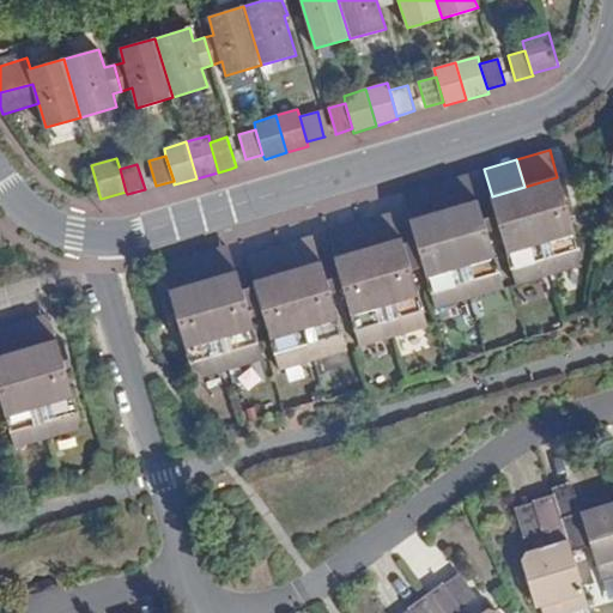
[(477,200),(468,174),(436,183),(444,210),(477,200)]
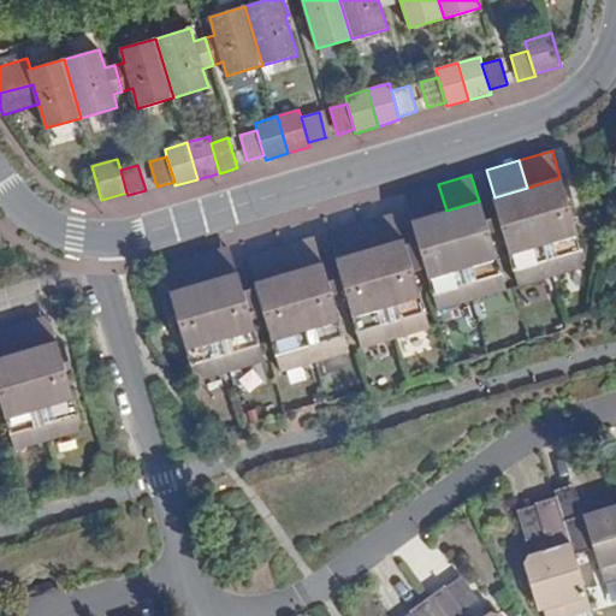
[(561,178),(560,178),(527,188),(554,276),(564,273),(582,267),(581,264),(585,258),(575,223),(561,178)]
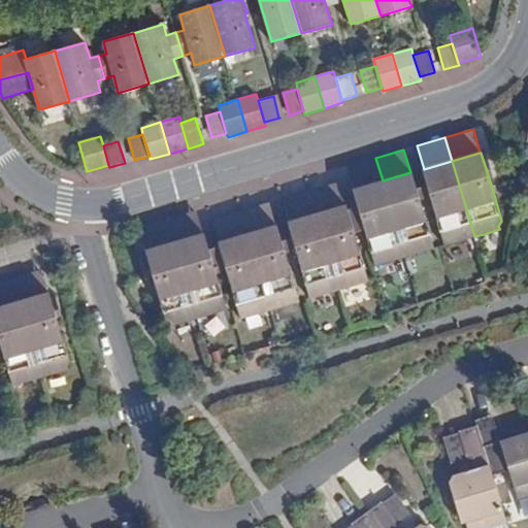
[(383,180),(375,158),(348,166),(355,190),(383,180)]
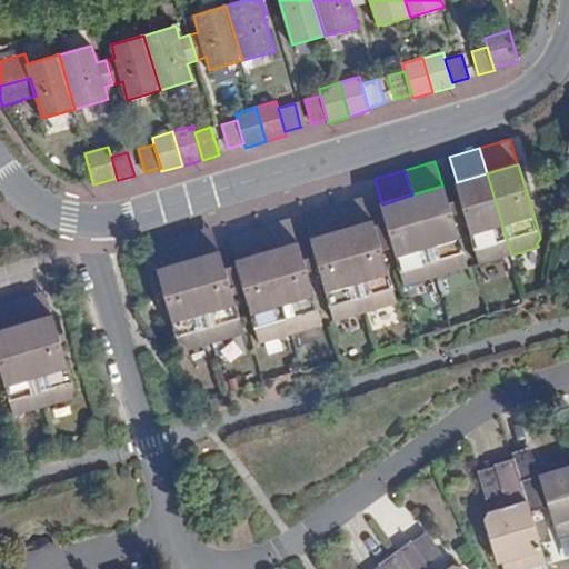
[(511,255),(487,173),(457,182),(456,182),(460,199),(465,213),(479,265),(500,258),(511,255)]
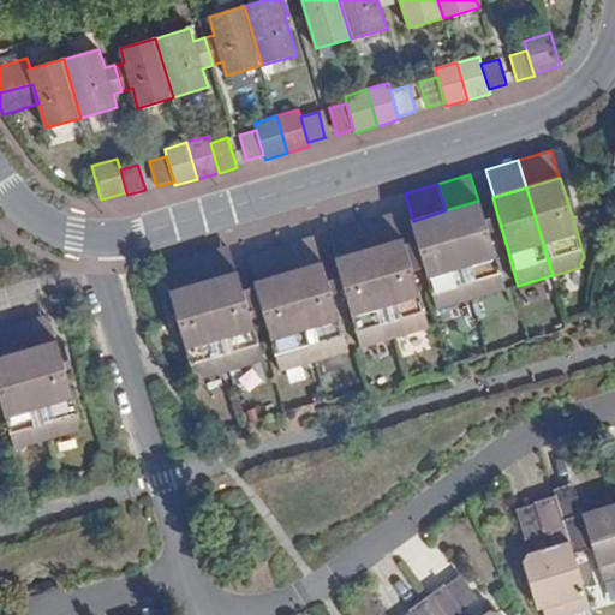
[(481,201),(478,201),(446,210),(472,299),(483,296),(506,290),(490,234),(485,220),(481,201)]
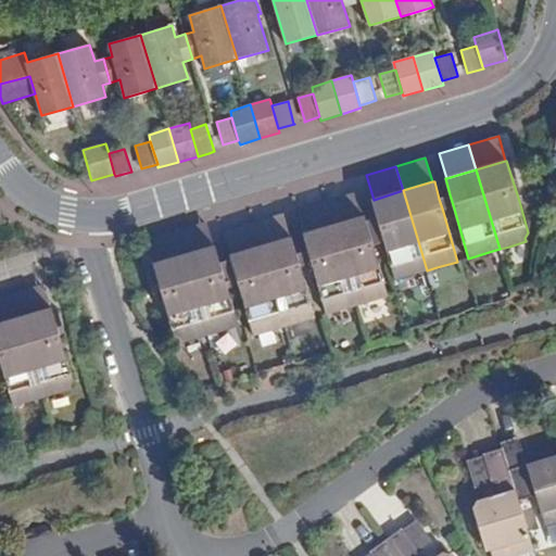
[(427,270),(403,190),(374,200),(371,200),(377,217),(384,242),(395,279),(416,274),(427,270)]
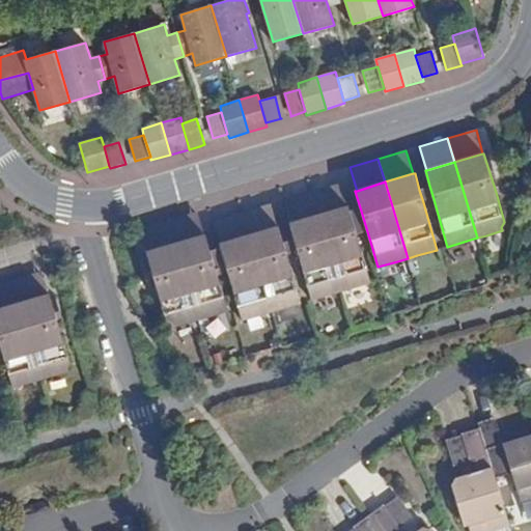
[(312,192),(319,216),(347,207),(341,184),(312,192)]
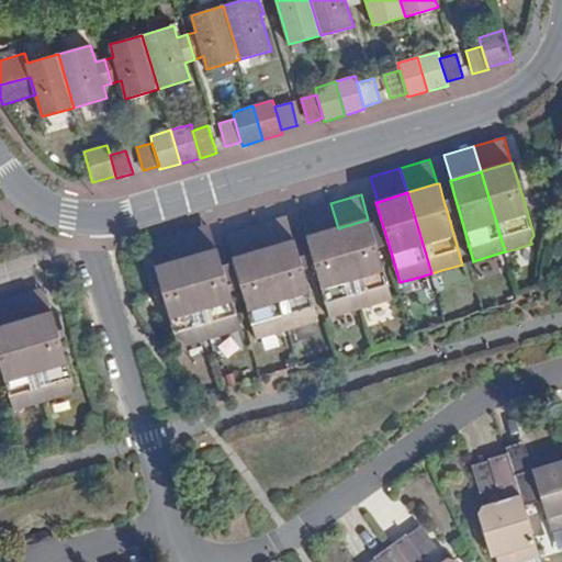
[(308,237),(338,228),(330,203),(301,212),(308,237)]
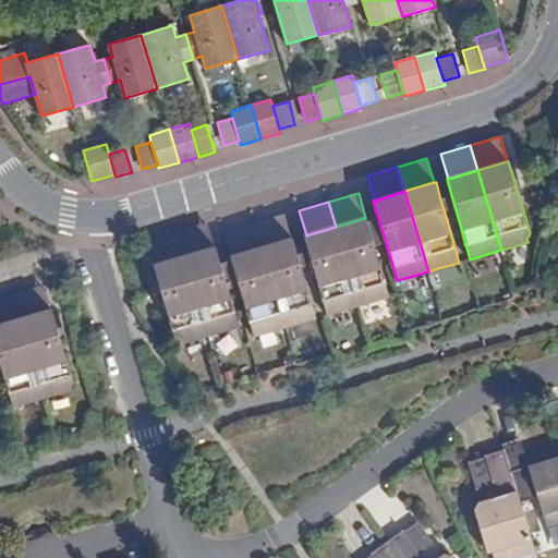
[(254,222),(262,247),(292,239),(284,214),(254,222)]
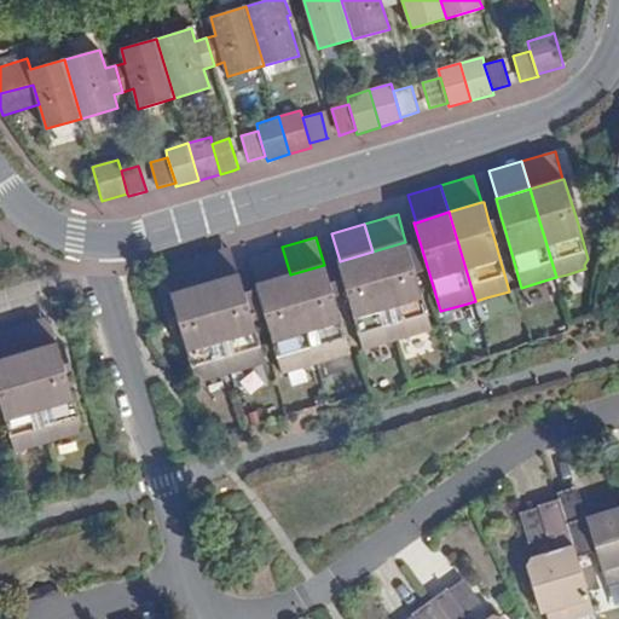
[(405,242),(372,252),(399,340),(409,336),(432,330),(416,273),(408,246),(406,242),(405,242)]
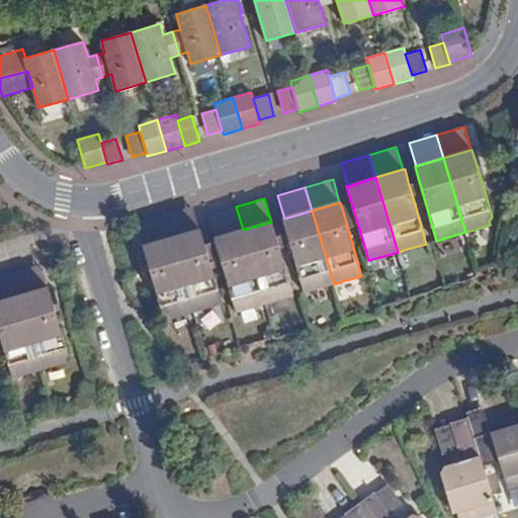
[(192,206),(165,214),(172,238),(199,230),(192,206)]
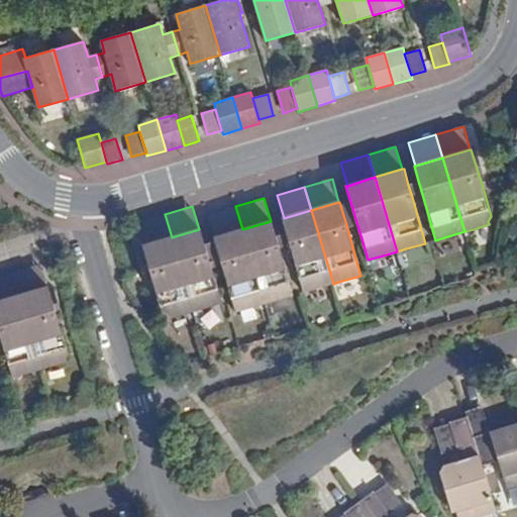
[(215,237),(242,229),(235,206),(208,214),(215,237)]
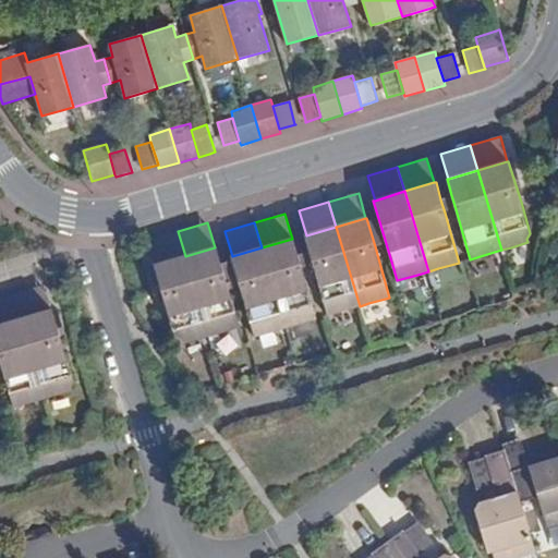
[(360,306),(336,227),(306,235),(304,235),(310,252),(313,265),(328,315),(349,308),(360,306)]
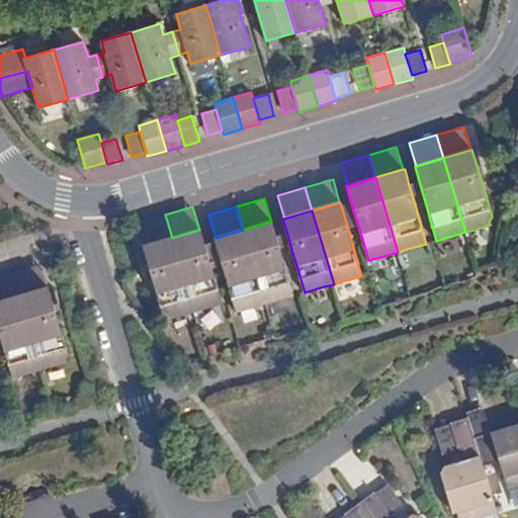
[(165,214),(138,223),(145,246),(172,238),(165,214)]
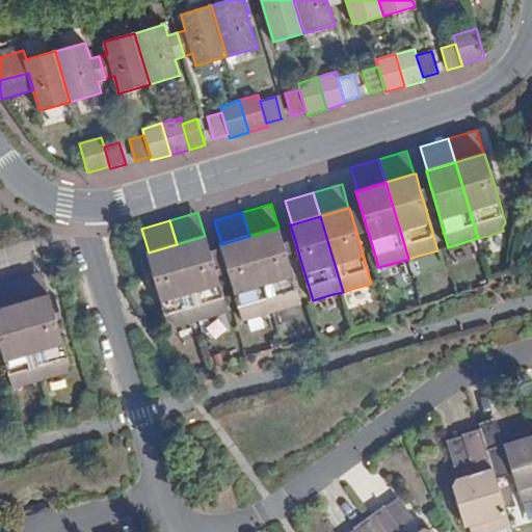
[(278,228),(249,236),(272,312),(282,310),(301,303),(288,256),(284,242),(280,228),(278,228)]
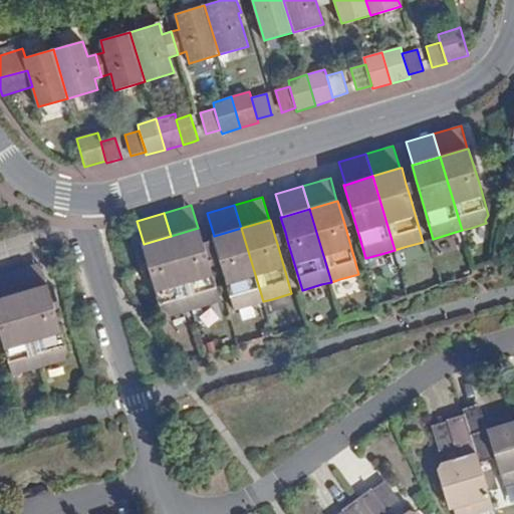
[(171,236),(192,309),(202,306),(221,301),(211,267),(204,242),(201,233),(200,228),(198,228),(171,236)]
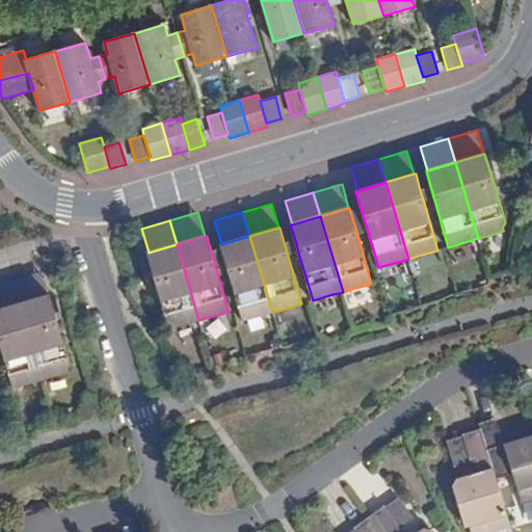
[(272,312),(249,236),(221,244),(220,245),(221,248),(229,273),(242,321),(263,315),(272,312)]
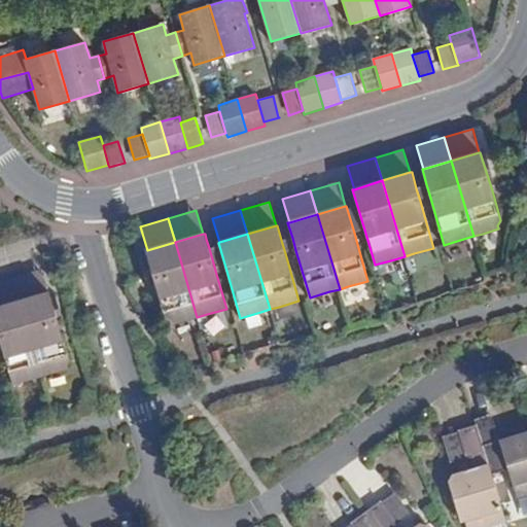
[(175,242),(147,250),(146,250),(166,319),(170,321),(171,325),(187,320),(197,317),(175,242)]
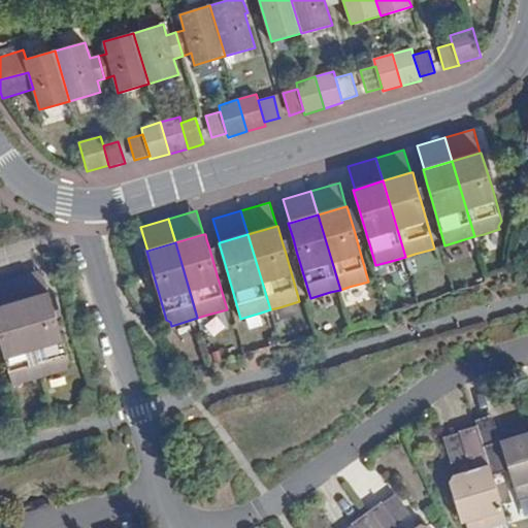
[(48,293),(42,269),(13,277),(21,301),(48,293)]
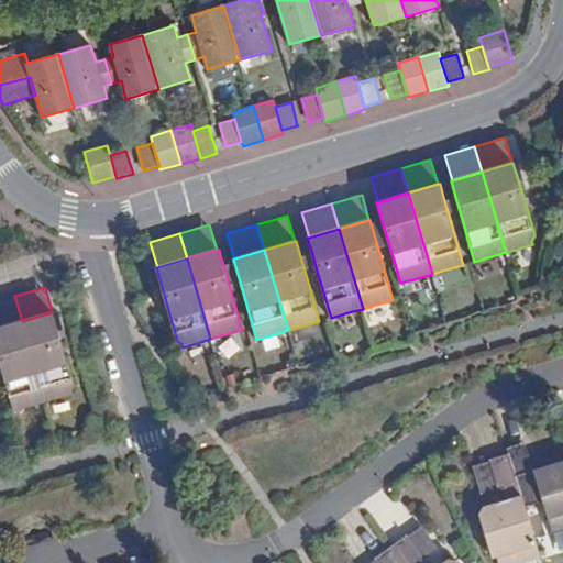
[(0,327),(22,321),(14,296),(0,299),(0,327)]
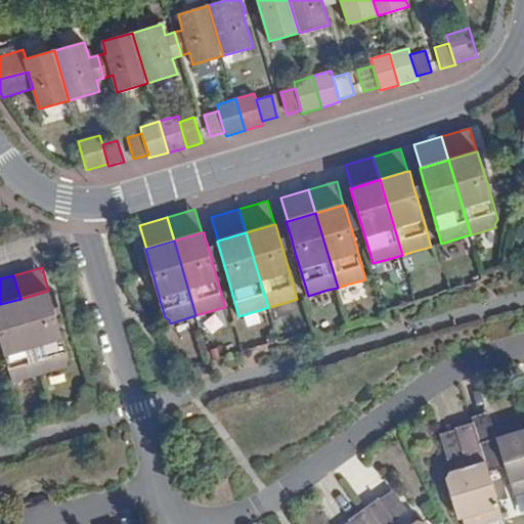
[(49,291),(48,291),(20,299),(42,374),(68,366),(67,362),(70,357),(49,291)]
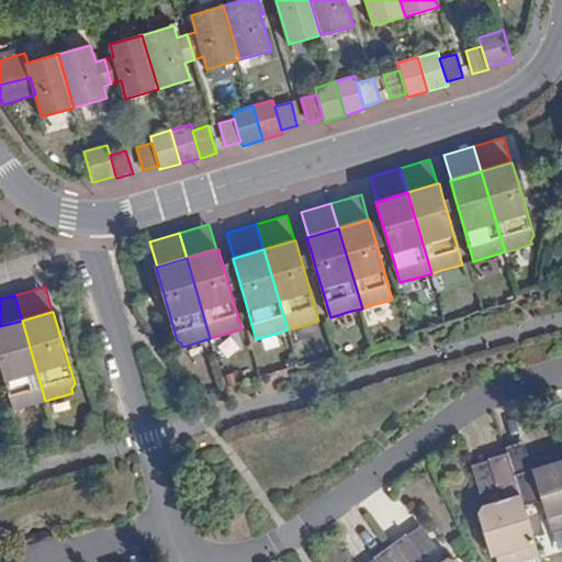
[(45,401),(22,321),(0,326),(0,362),(10,397),(14,409),(45,401)]
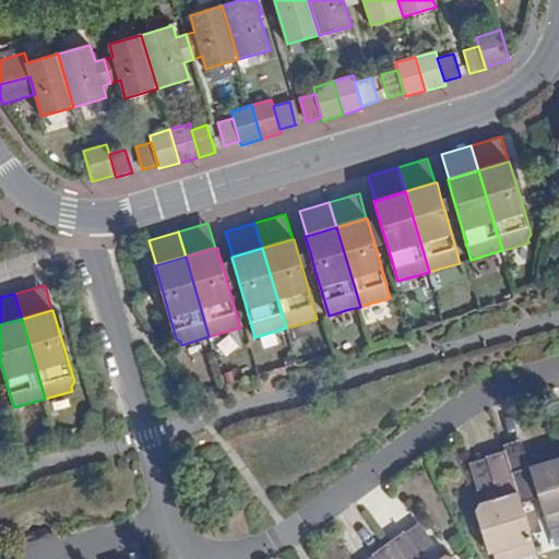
[(521,440),(503,444),(506,450),(512,473),(530,467),(521,440)]
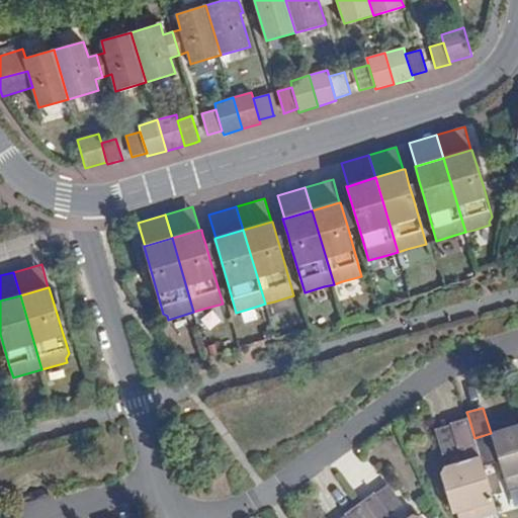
[(475,438),(468,417),(450,422),(451,424),(458,449),(459,451),(465,449),(468,459),(444,466),(441,472),(451,507),(455,505),(459,517),(484,517),(498,514),(484,465),(475,438)]
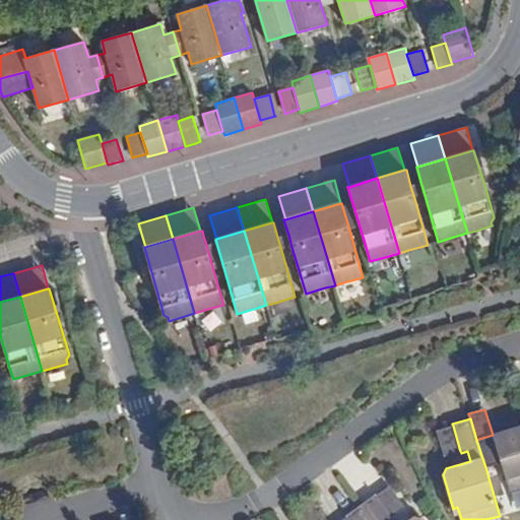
[(460,451),(453,426),(438,431),(445,455),(460,451)]
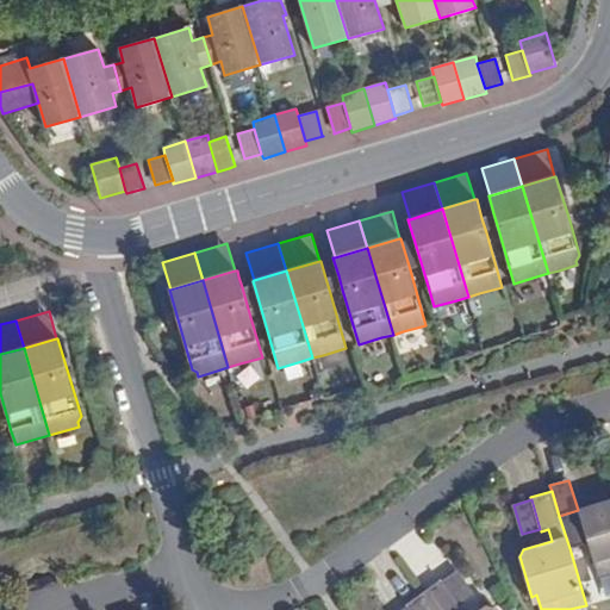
[(609,499),(578,510),(559,516),(570,548),(587,543),(598,577),(609,573),(609,499)]
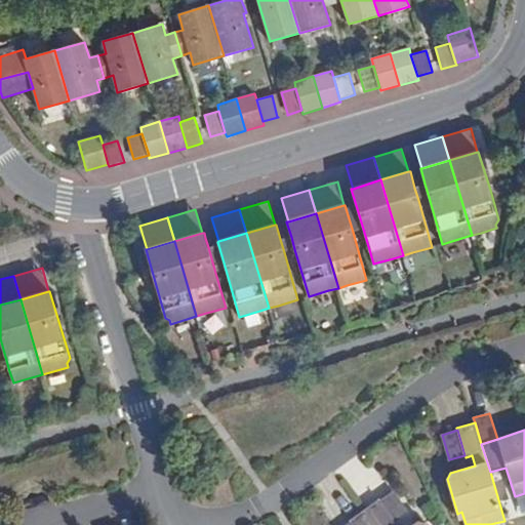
[(395,491),(381,499),(396,521),(409,512),(395,491)]
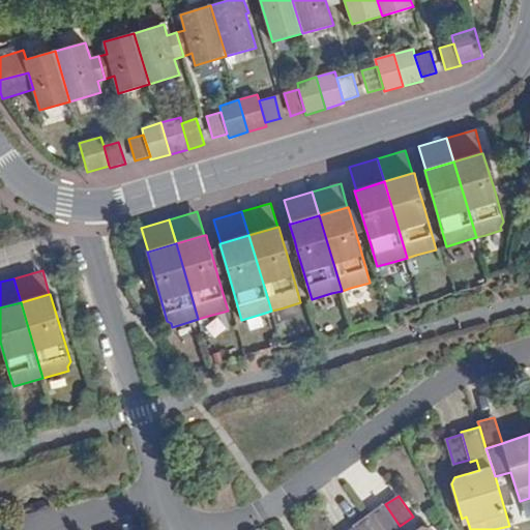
[(369,514),(367,514),(379,529),(432,529),(431,528),(423,527),(417,529),(398,529),(402,528),(400,526),(385,504),(384,503),(369,514)]
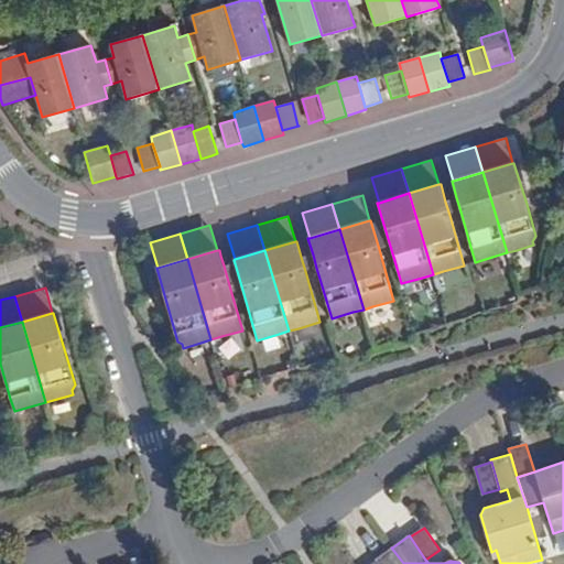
[(403,563),(391,548),(376,559),(377,561),(379,563),(403,563)]
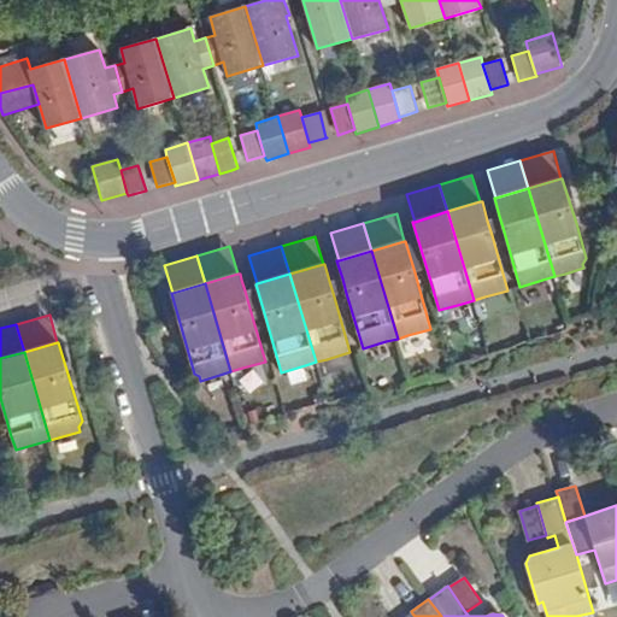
All buildings are outlined.
